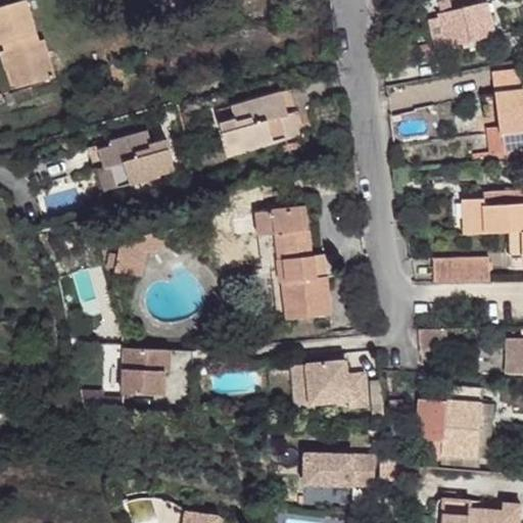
[(37,34),(27,0),(25,0),(0,6),(0,43),(3,43),(9,41),(11,49),(5,50),(10,68),(16,66),(22,87),(55,78),(44,40),(39,41),(34,43),(32,35),(37,34)]
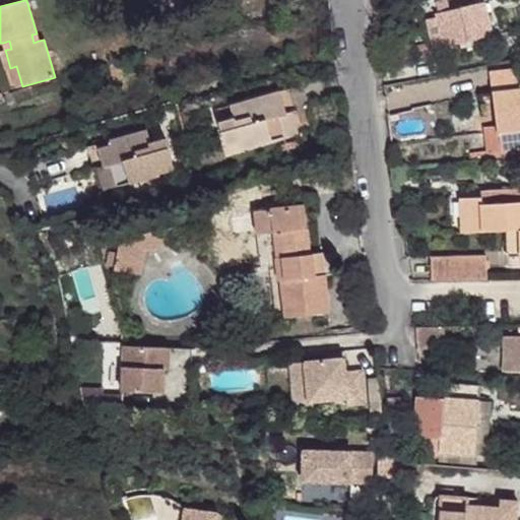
[(445,45),(445,47),(490,36),(486,22),(492,21),(491,15),(485,17),(482,4),(449,12),(448,7),(438,9),(439,14),(438,15),(438,16),(427,19),(434,48),(445,45)]
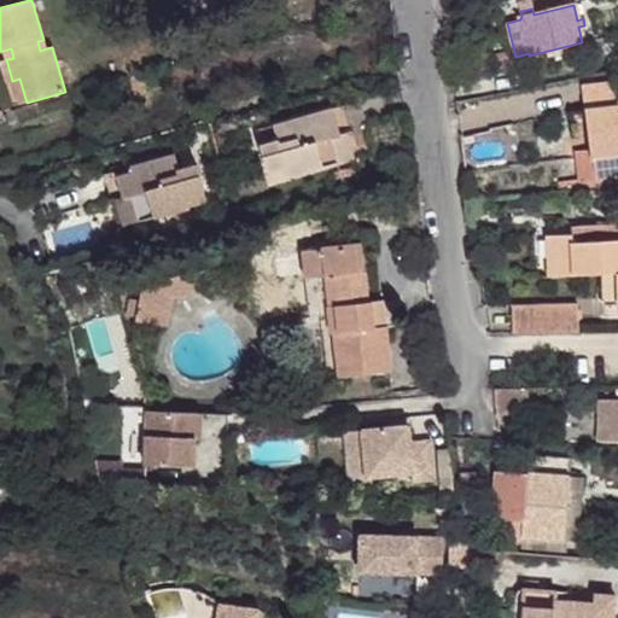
[(220,13),(194,19),(198,31),(222,25),(220,13)]
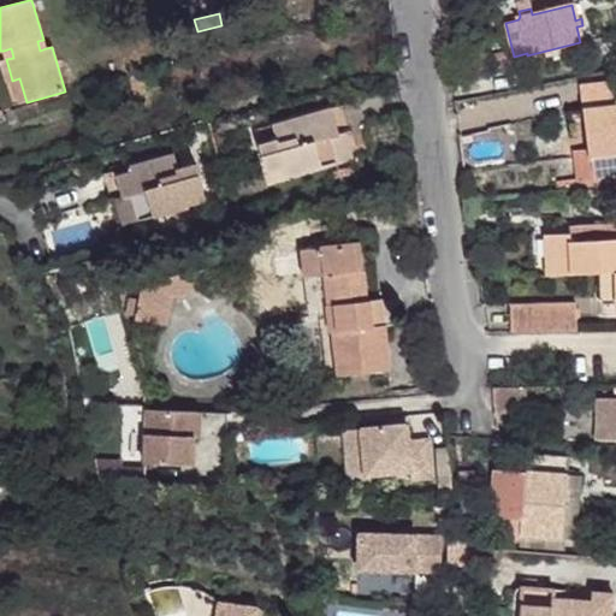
[(11,48),(4,51),(6,59),(13,58),(11,48)]
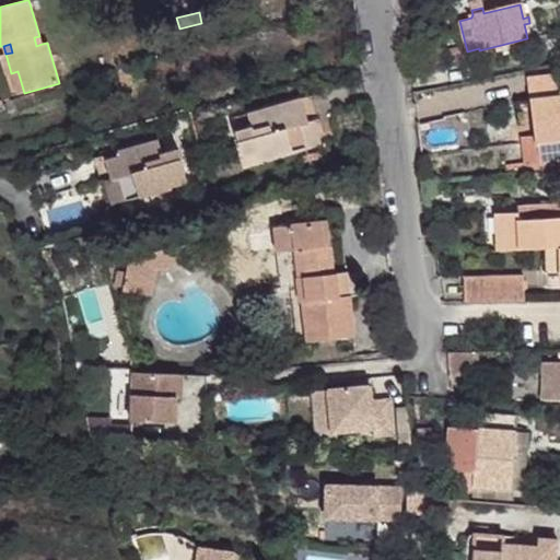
[(461,46),(448,49),(452,62),(465,60),(461,46)]
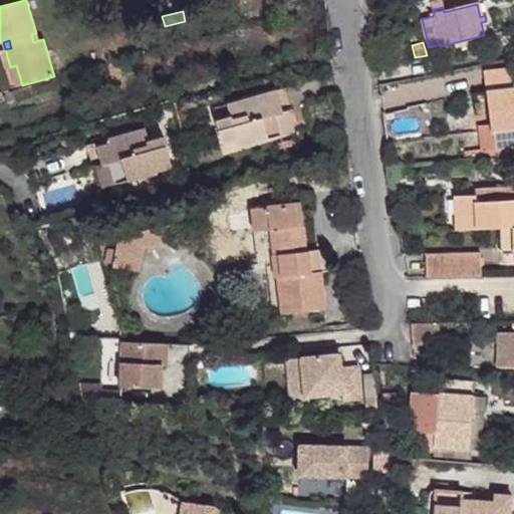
[(0,50),(0,56),(4,69),(10,67),(5,49),(0,50)]
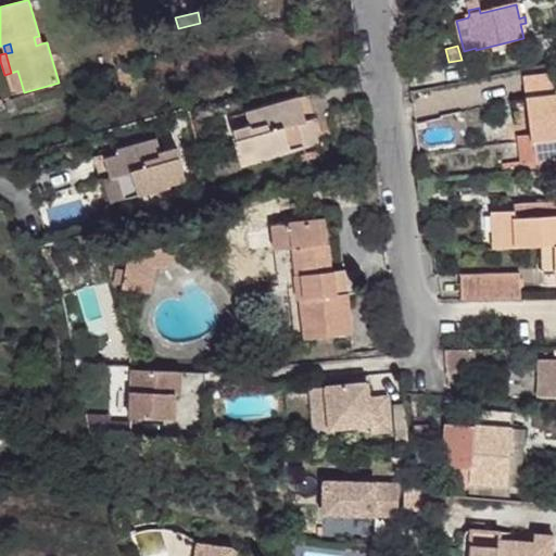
[(17,71),(11,73),(16,95),(24,92),(17,71)]
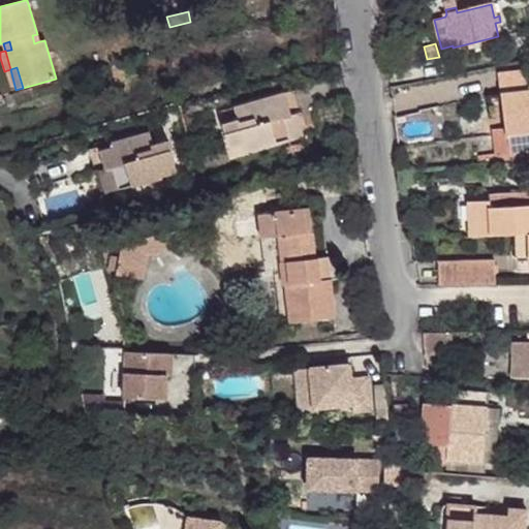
[(507,135),(509,154),(528,151),(528,80),(528,69),(498,72),(505,127),(506,135),(507,135)]
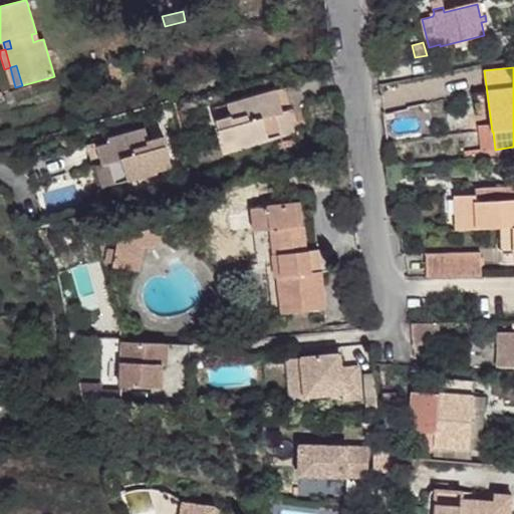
[(277,90),(283,113),(288,112),(293,111),(286,87),(277,90)]
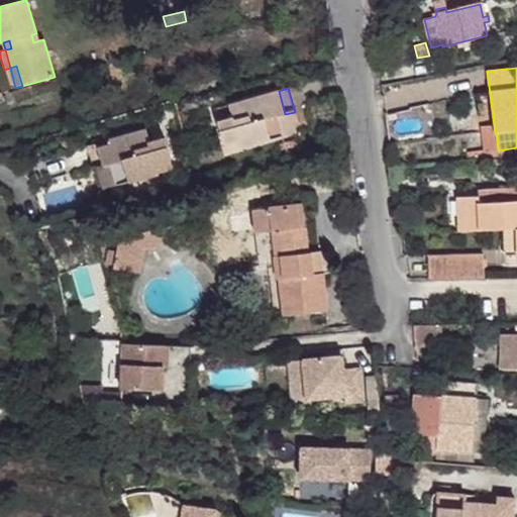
[(238,140),(241,149),(284,137),(278,116),(285,114),(279,91),(228,105),(232,118),(217,122),(224,145),(238,140)]
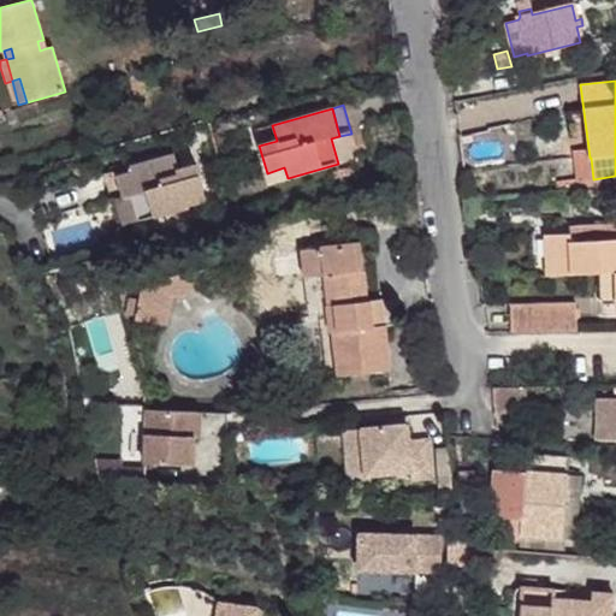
[(331,138),(338,164),(353,159),(345,135),(339,136),(331,138)]
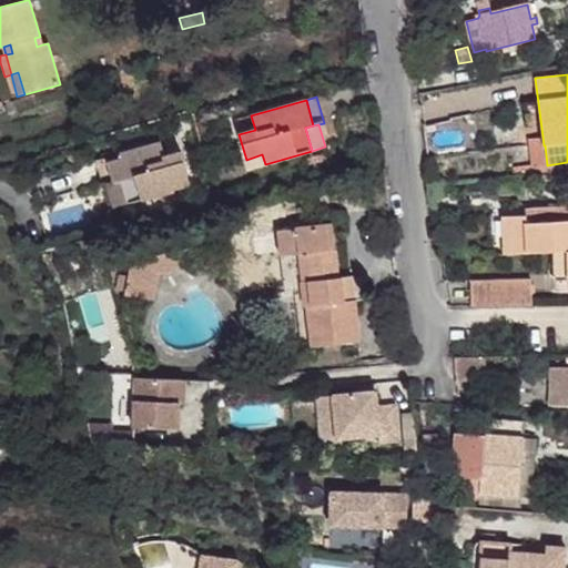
[(528,139),(531,173),(567,169),(567,162),(547,165),(545,145),(544,145),(543,137),(528,139)]
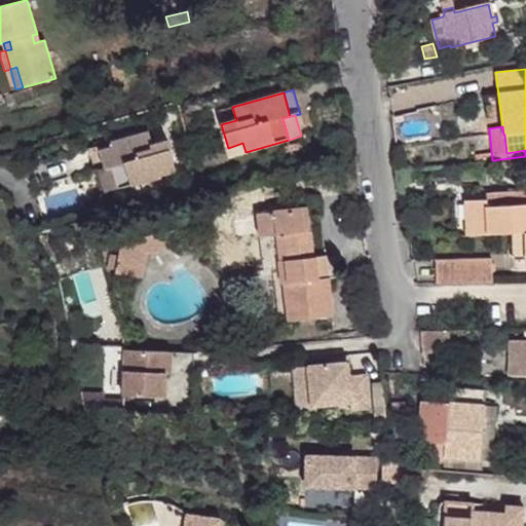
[(114,174),(118,189),(161,177),(159,167),(175,163),(167,140),(153,144),(149,132),(111,142),(112,147),(100,151),(107,176),(114,174)]
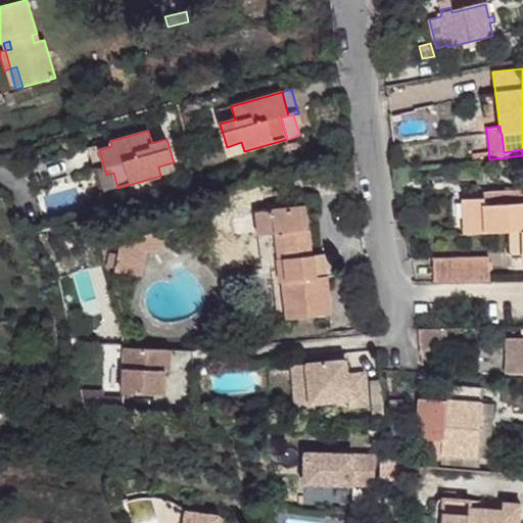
[(241,142),(227,147),(229,155),(244,151),(241,142)]
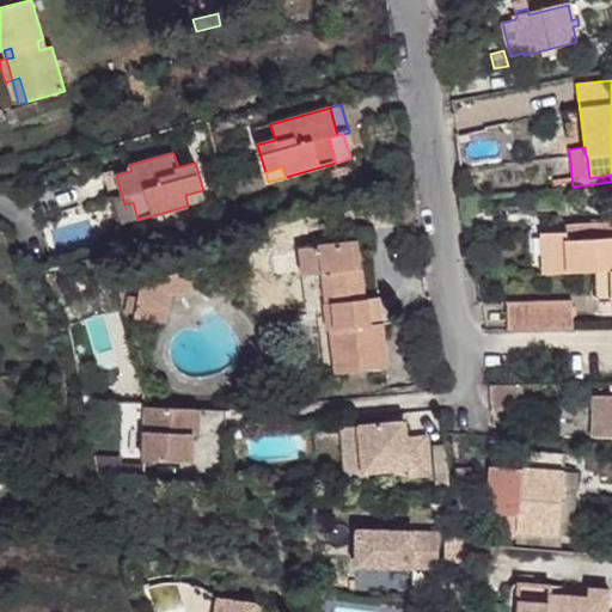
[(116,196),(123,224),(138,220),(133,202),(124,204),(116,176),(104,178),(110,199),(116,196)]
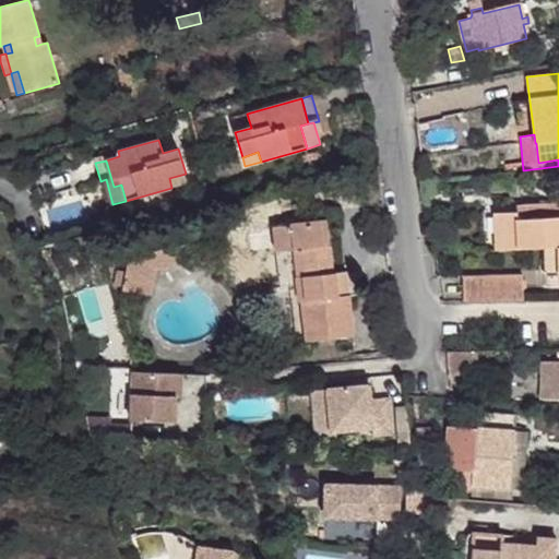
[(169,178),(171,188),(188,182),(186,174),(169,178)]
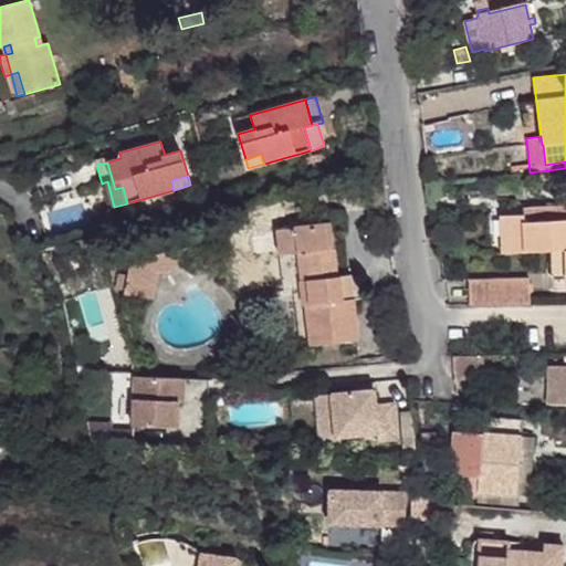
[(565,206),(523,208),(524,215),(501,216),(503,252),(551,250),(565,249),(565,206)]
